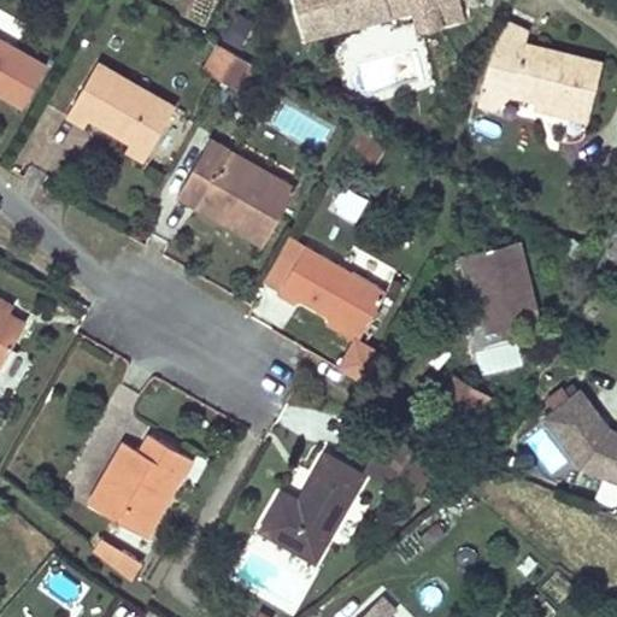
[(295,0),(305,36),(417,6),(435,1),(439,12),(441,24),(465,17),(460,0),(295,0)]
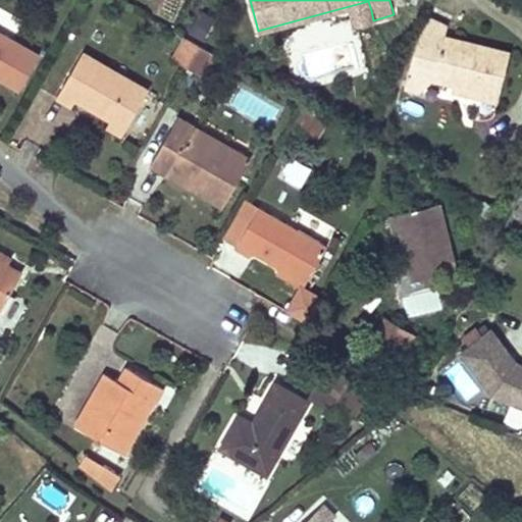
[(368,1),(353,5),(355,14),(371,10),(368,1)]
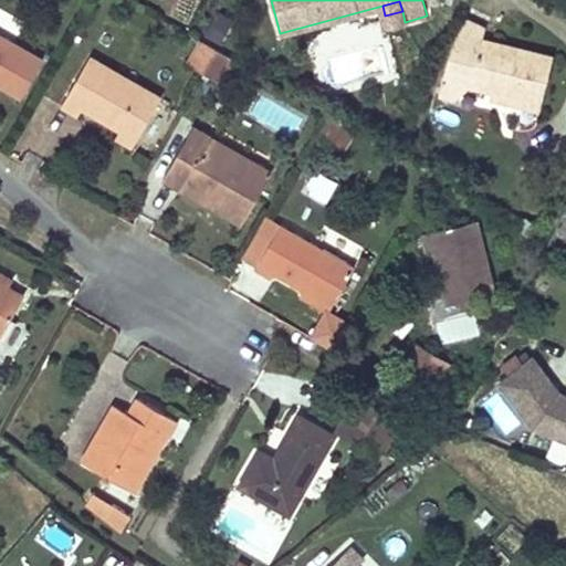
[(457,37),(447,67),(473,73),(470,85),(495,91),(521,97),(520,105),(540,111),(554,55),(483,38),(486,27),(465,17),(457,37)]
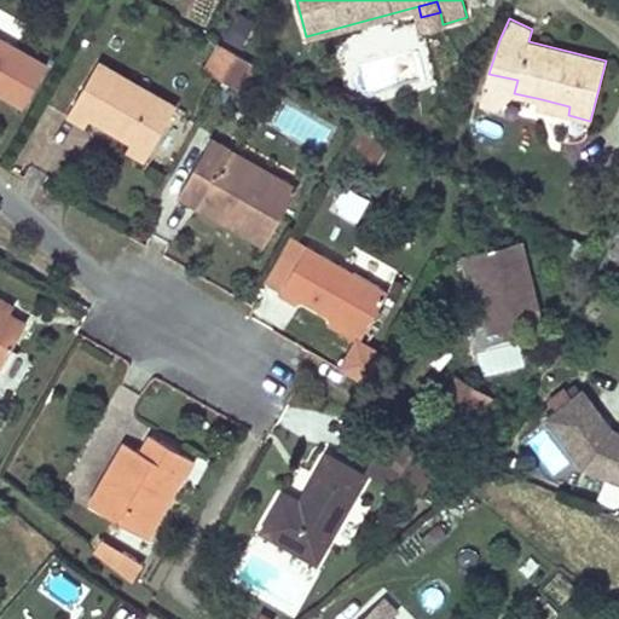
[(0,91),(25,105),(48,63),(23,48),(0,35),(0,91)]
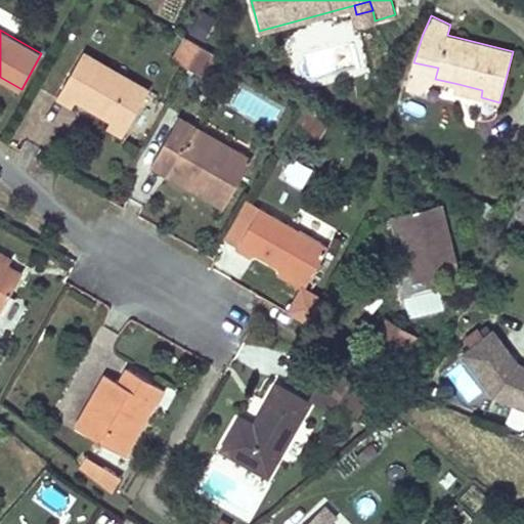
[(185,37),(174,59),(187,67),(200,44),(185,37)]
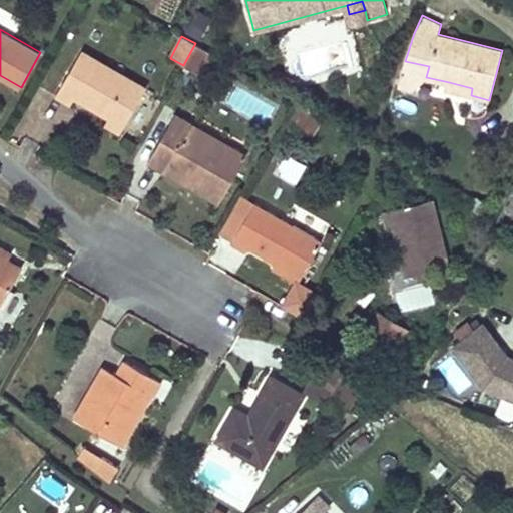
[(211,52),(195,43),(183,65),(199,74),(211,52)]
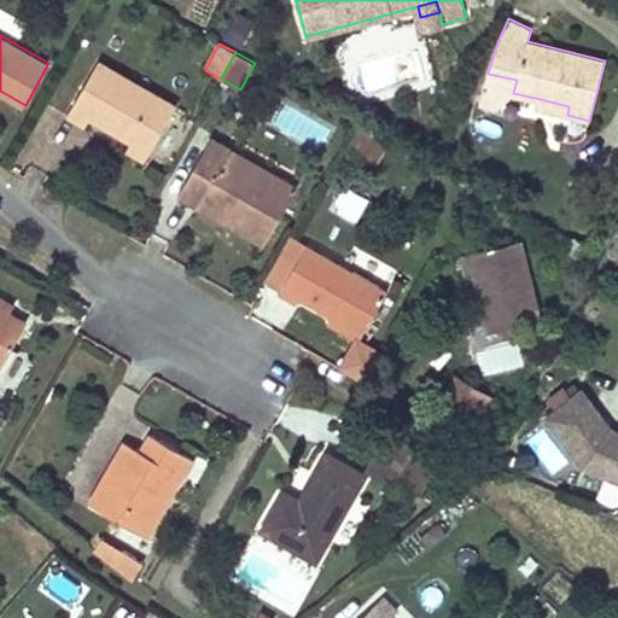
[(68,115),(86,124),(91,117),(132,141),(150,152),(176,106),(99,62),(68,115)]
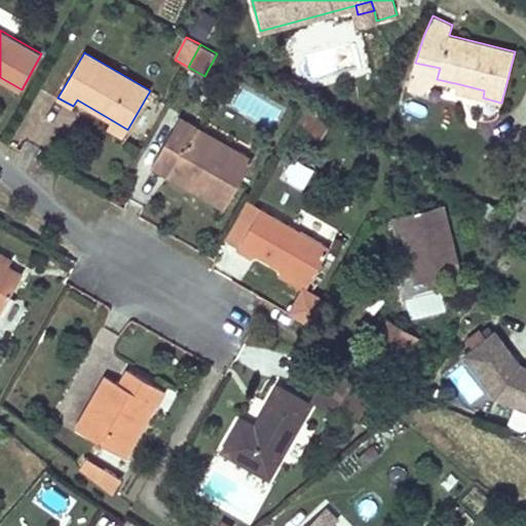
[(440,68),(415,63),(408,89),(422,92),(437,79),(440,68)]
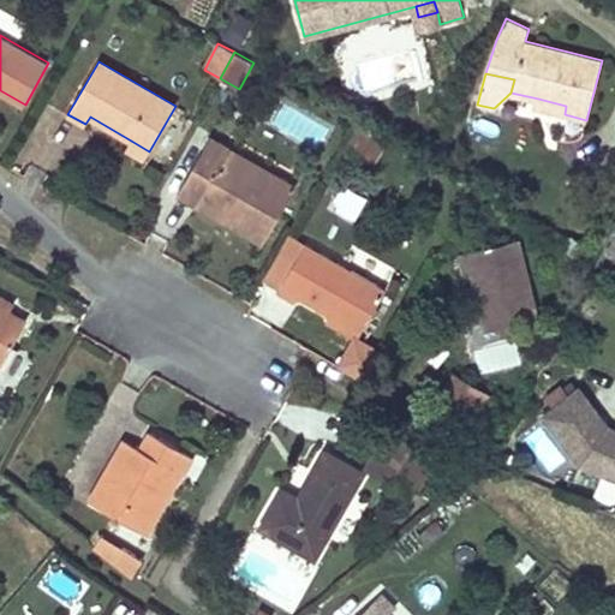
[(538,99),(536,107),(565,114),(566,106),(538,99)]
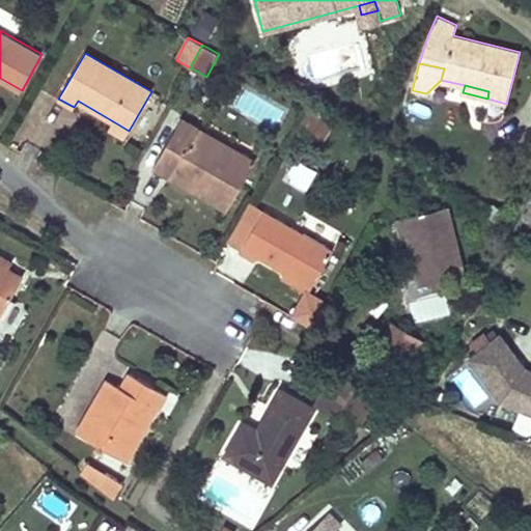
[(308,110),(298,130),(302,133),(312,112),(308,110)]
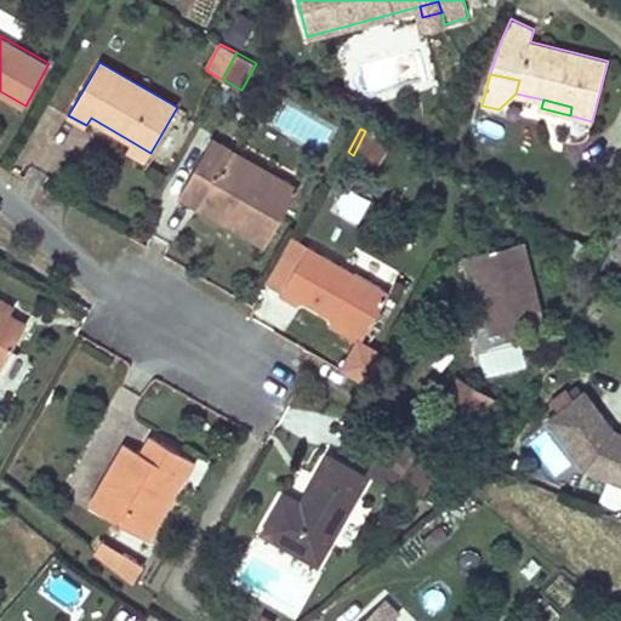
[(365,131),(353,155),(375,167),(388,144),(365,131)]
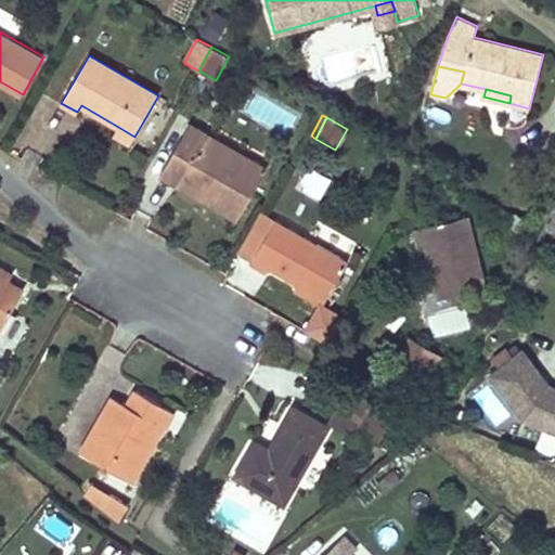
[(239,219),(262,178),(235,163),(241,154),(189,124),(160,175),(179,185),(183,178),(206,192),(203,198),(239,219)]
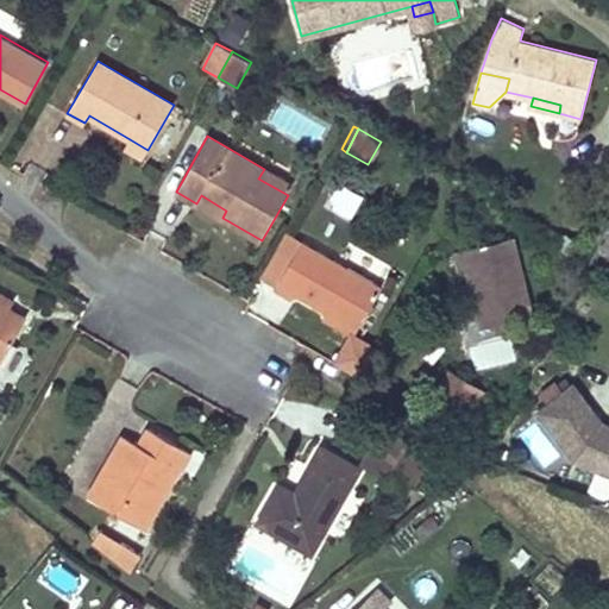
[(130,139),(126,146),(144,157),(148,150),(130,139)]
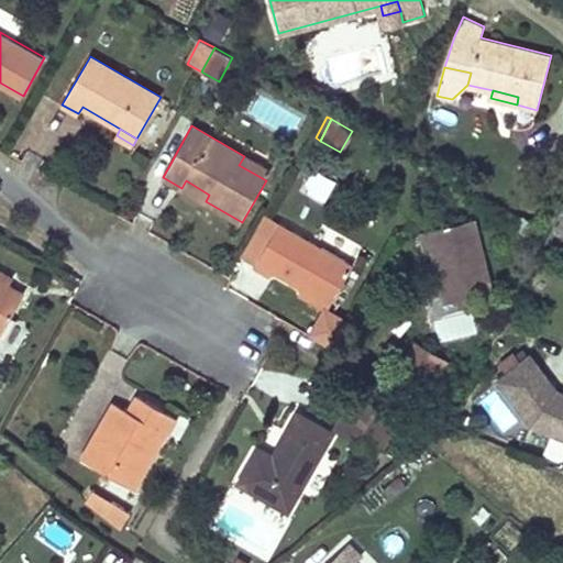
[(272,172),(244,156),(239,165),(266,180),(272,172)]
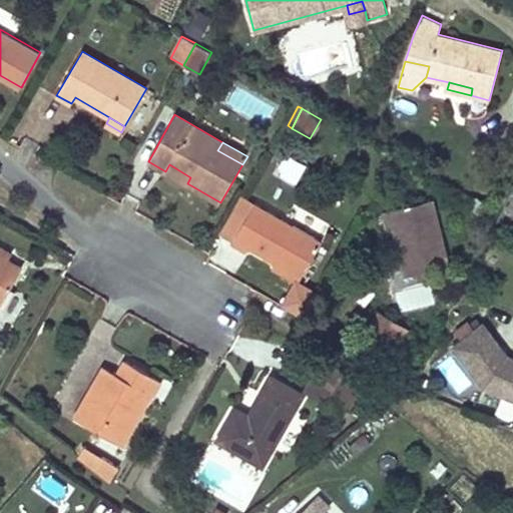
[(284,152),(274,175),(296,185),(306,162),(284,152)]
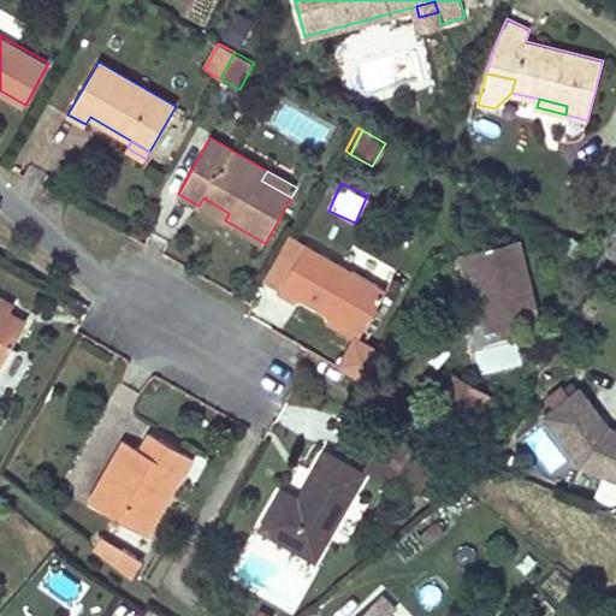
[(229,213),(203,197),(199,206),(225,220),(229,213)]
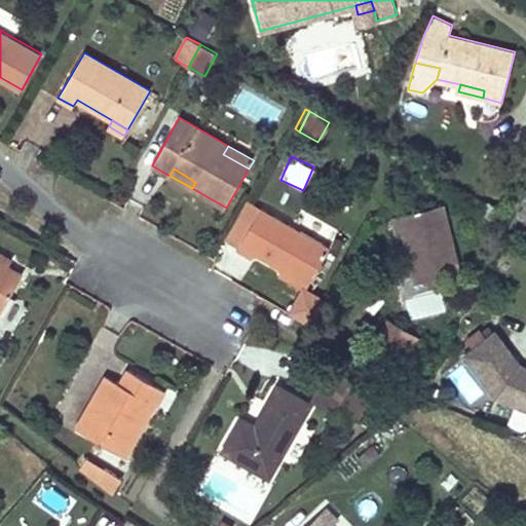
[(525,195),(517,215),(525,220),(525,195)]
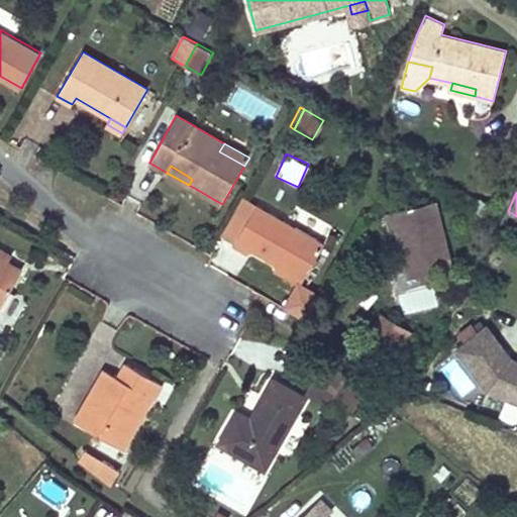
[(222,235),(235,242),(256,204),(243,197),(222,235)]
